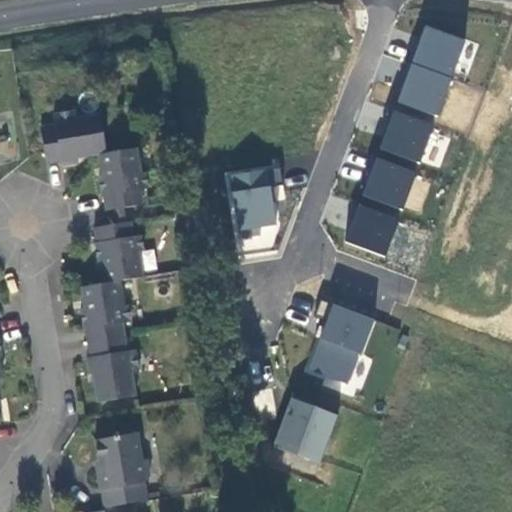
[(425,24),(396,101),(438,117),(466,40),(425,24)]
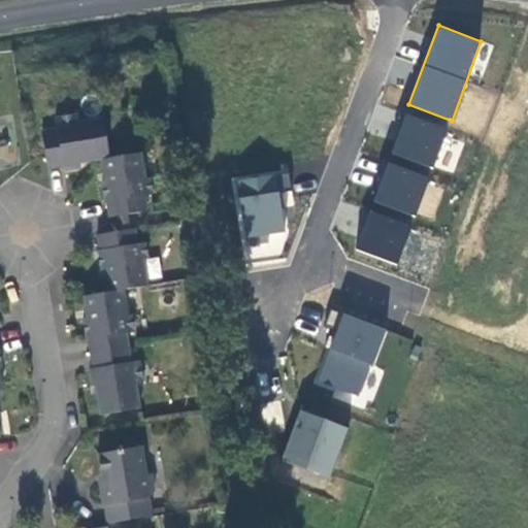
[(390,153),(432,168),(448,128),(405,112),(390,153)]
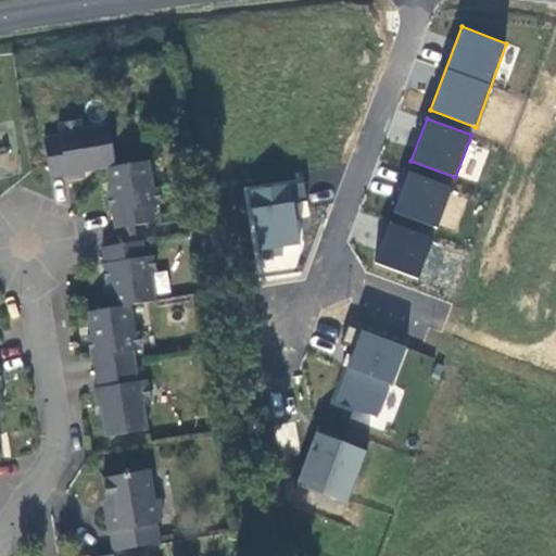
[(148,162),(114,168),(106,125),(81,129),(80,122),(57,126),(59,138),(42,141),(47,168),(49,178),(65,176),(65,178),(84,175),(84,172),(106,168),(110,191),(106,191),(111,214),(112,214),(114,230),(122,229),(134,227),(153,224),(151,206),(160,205),(156,188),(152,189),(148,162)]
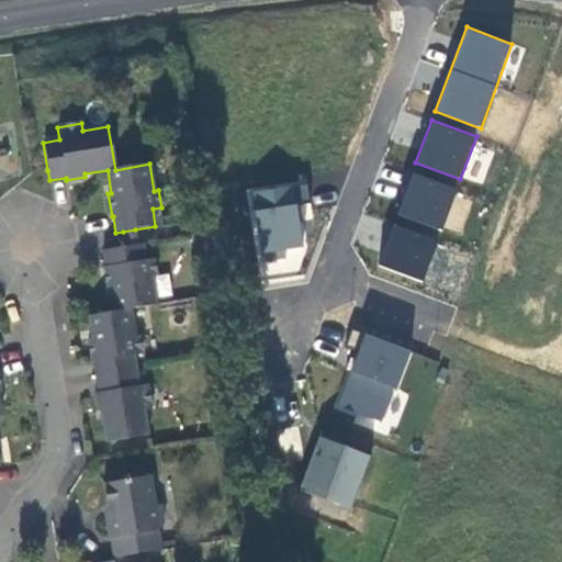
[(441,231),(457,188),(412,171),(395,214),(441,231)]
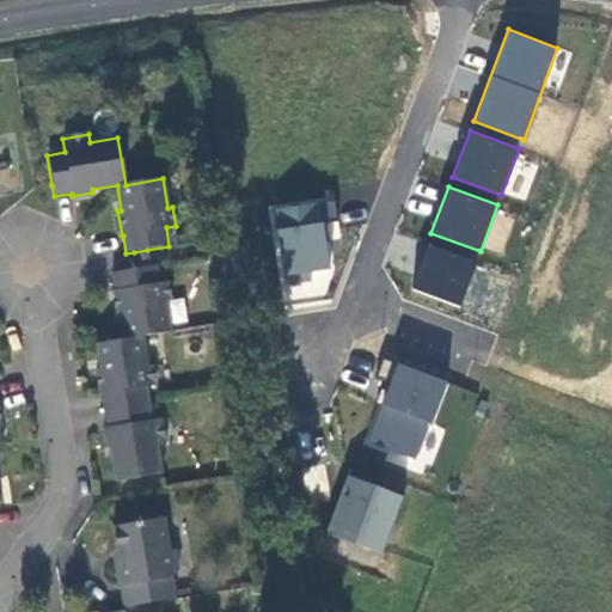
[(286,304),(336,293),(322,221),(336,218),(331,195),(267,209),(286,304)]
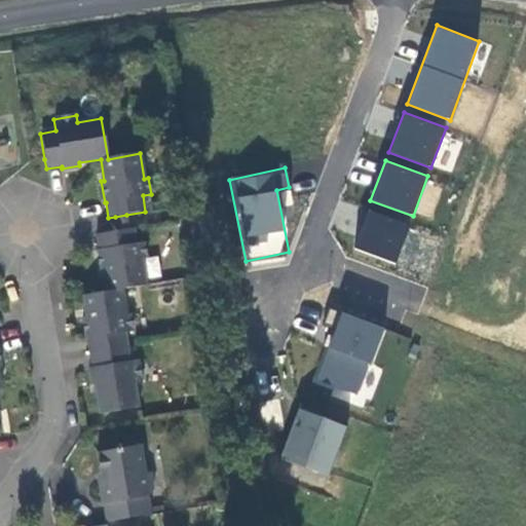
[(351,247),(395,264),(410,225),(367,208),(351,247)]
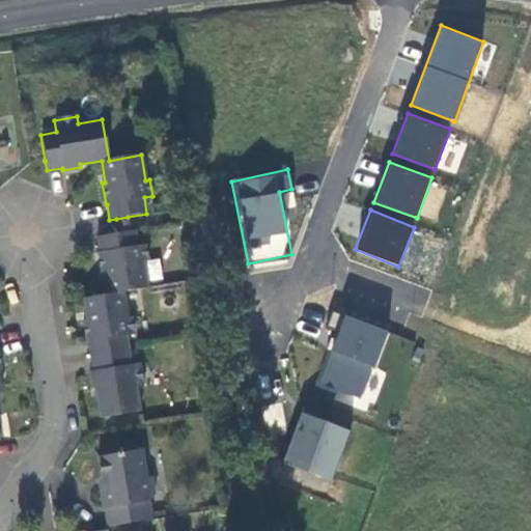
[(119,233),(130,232),(128,217),(116,219),(119,233)]
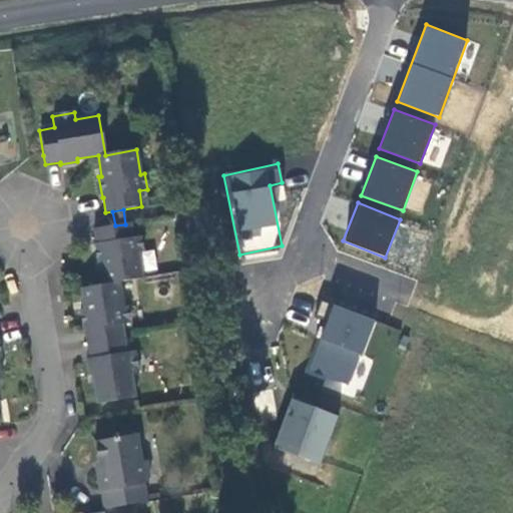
[(125,354),(122,339),(120,325),(128,323),(125,308),(121,308),(117,283),(142,279),(138,253),(141,252),(139,237),(131,238),(128,223),(125,224),(115,225),(93,229),(95,244),(94,244),(98,266),(100,265),(104,286),(79,290),(83,310),(80,310),(83,331),(84,331),(90,359),(85,360),(88,377),(93,376),(95,383),(92,384),(96,404),(135,397),(131,375),(138,374),(134,352),(125,354)]
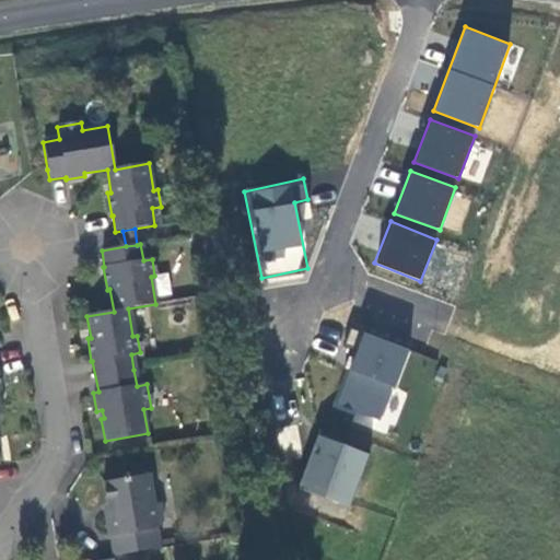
[(408,392),(397,387),(412,351),(364,331),(333,406),(392,431),(408,392)]
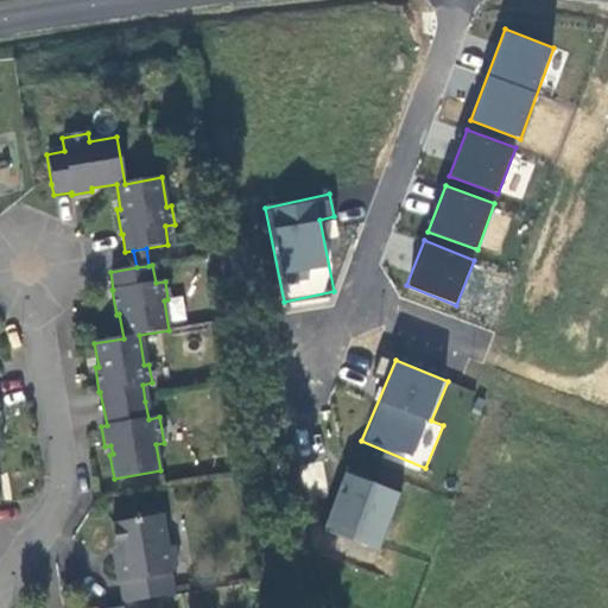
[(379,550),(401,492),(346,470),(323,529),(379,550)]
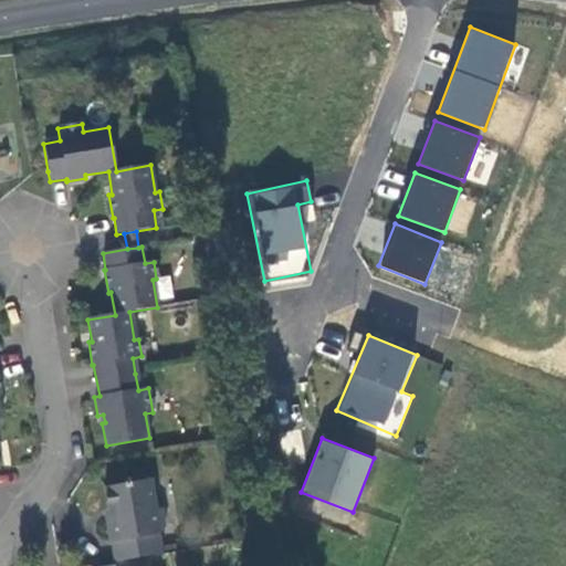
[(109,543),(113,563),(159,555),(156,535),(158,535),(163,528),(159,510),(154,511),(149,481),(103,489),(108,522),(105,523),(108,543),(109,543)]
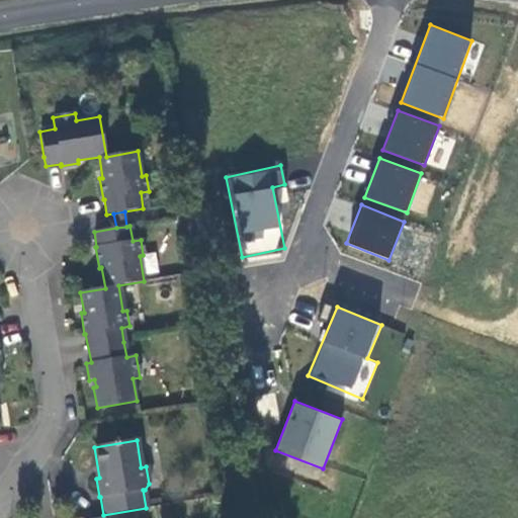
All buildings are outlined.
